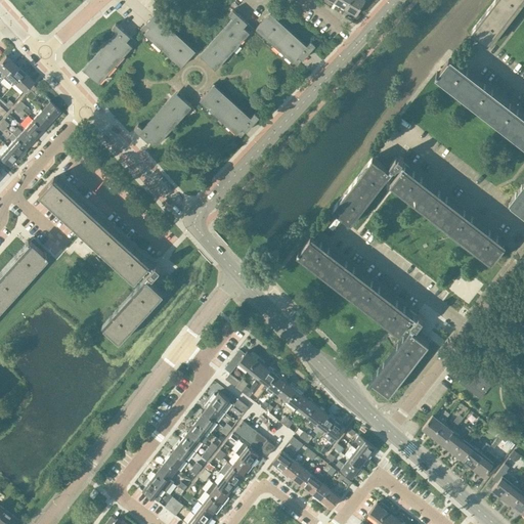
[(350,0),(346,7),(357,14),(364,0),(350,0)]
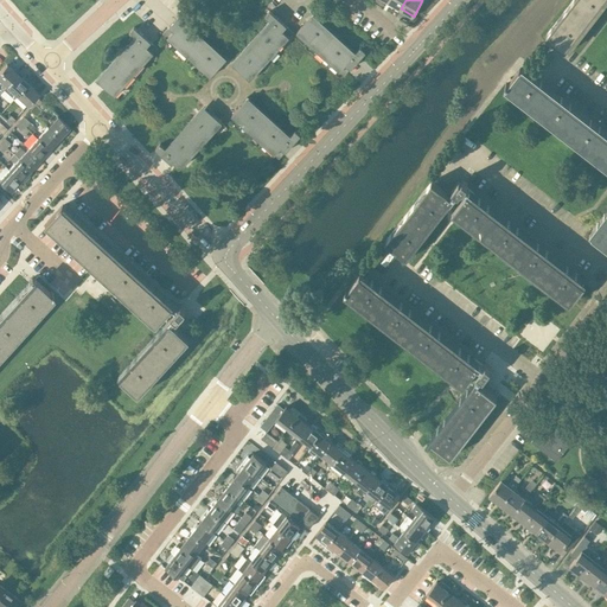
[(163,33),(210,76),(221,65),(222,66),(229,59),(185,20),(190,14),(184,10),(163,33)]
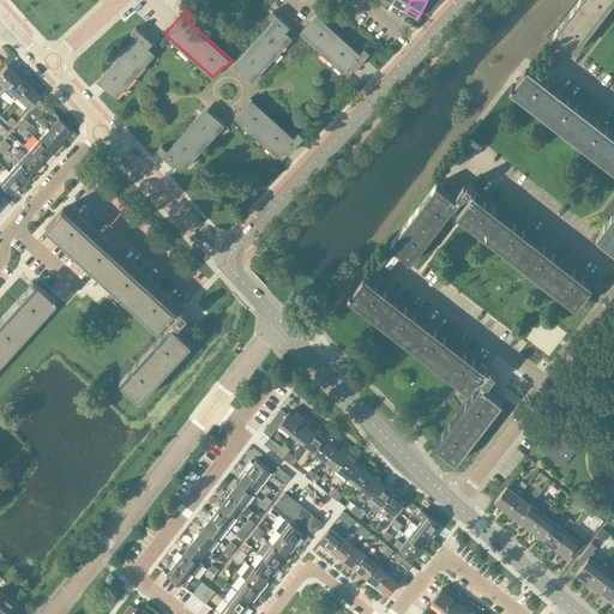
[(242,70),(253,80),(298,32),(274,11),(269,16),(274,20),(233,65),(240,72),(242,70)]
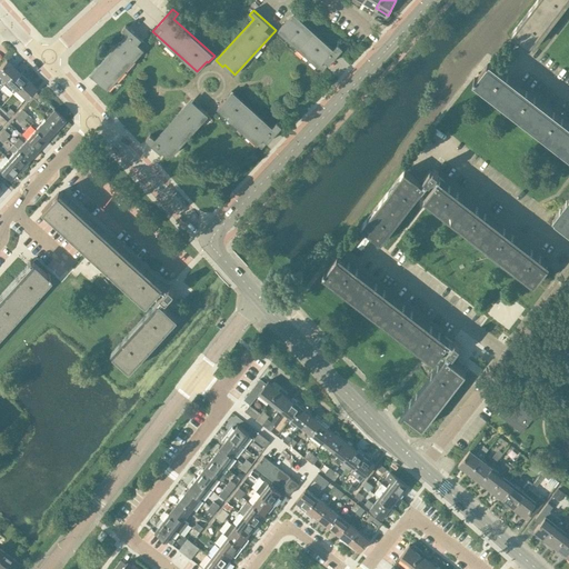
[(278,30),(322,71),(342,48),(338,45),(333,49),(292,11),(287,18),(288,20),(278,30)]
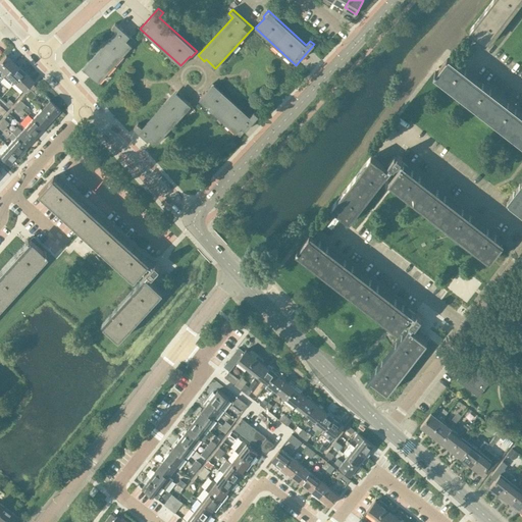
[(89,73),(99,83),(136,42),(115,22),(111,28),(116,32),(82,69),(88,74),(89,73)]
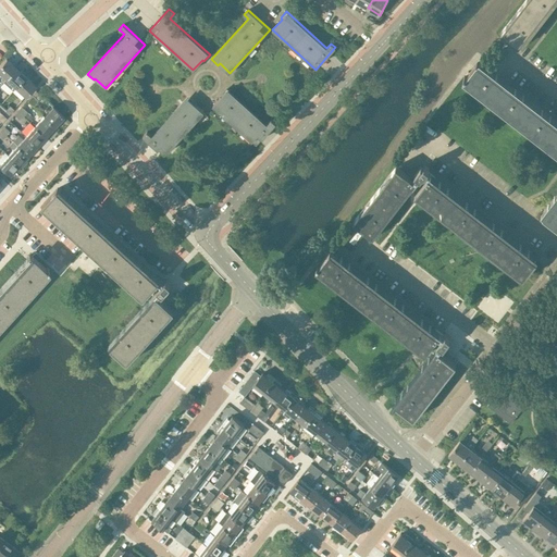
[(0,64),(0,73),(5,78),(16,67),(5,59),(0,64)]
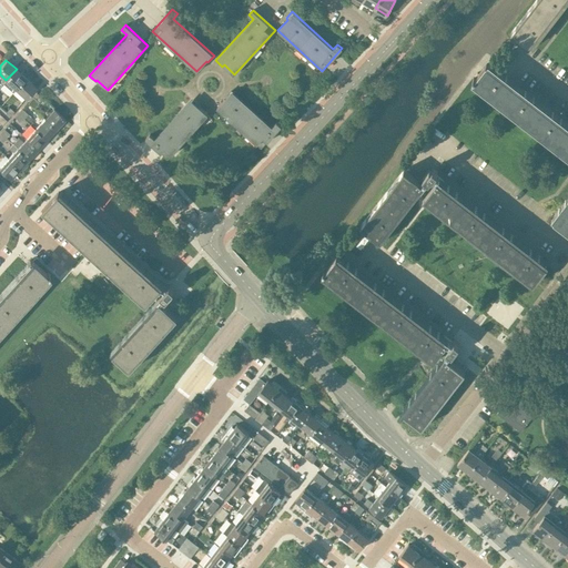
[(567,155),(567,123),(488,61),(475,78),(474,77),(473,79),(474,80),(473,82),(567,155)]
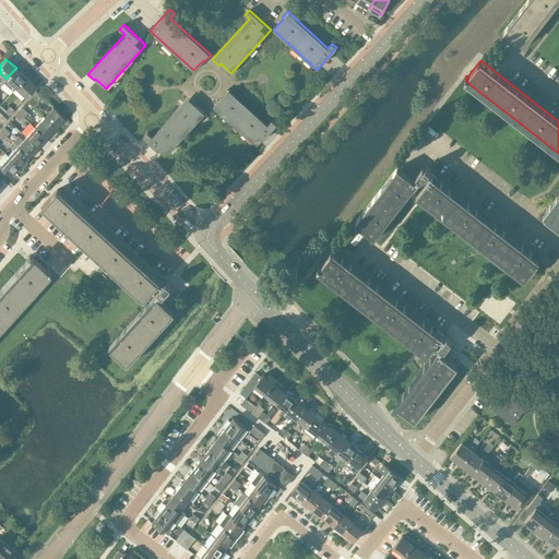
[(6,79),(15,88),(25,76),(16,68),(6,79)]
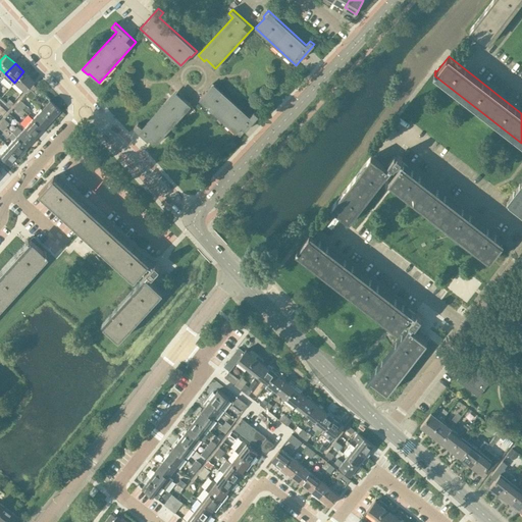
[(14,83),(23,91),(34,81),(23,71),(14,83)]
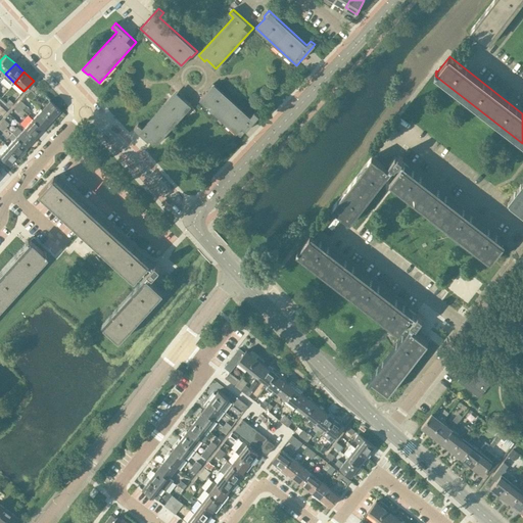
[(200,99),(240,137),(258,116),(254,112),(250,116),(212,83),(207,89),(208,90),(200,99)]
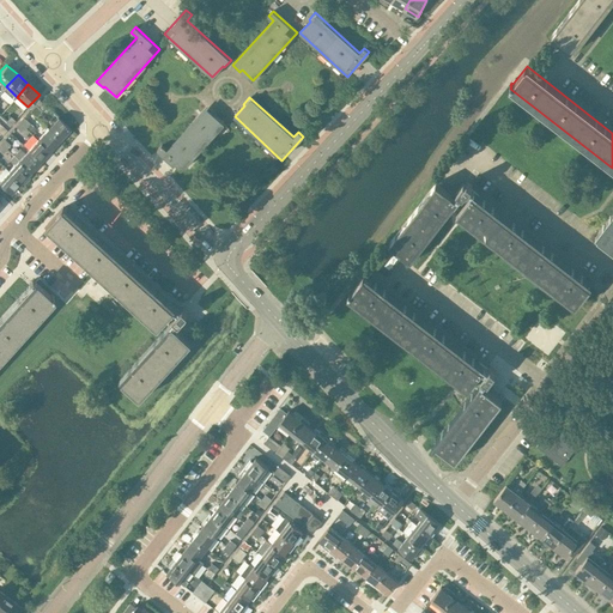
[(36,105),(42,110),(46,105),(40,101),(36,105)]
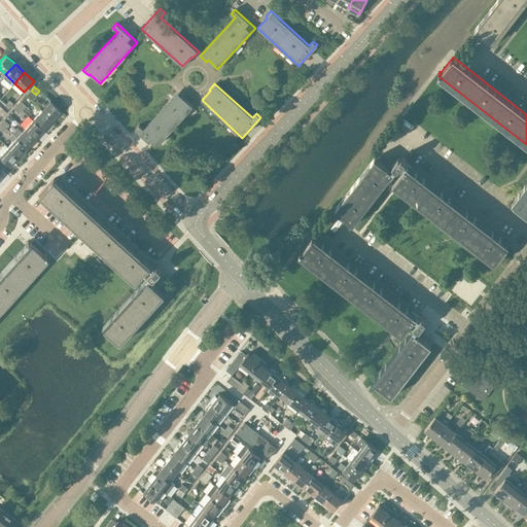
[(135,129),(155,147),(192,106),(183,98),(184,96),(178,91),(144,129),(139,125),(135,129)]
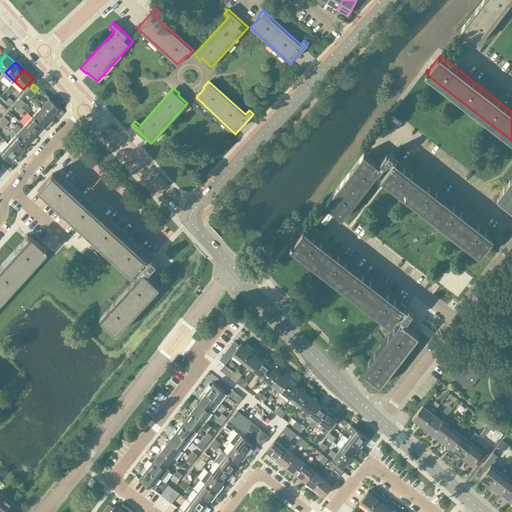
[(4,102),(8,105),(13,101),(9,97),(4,102)]
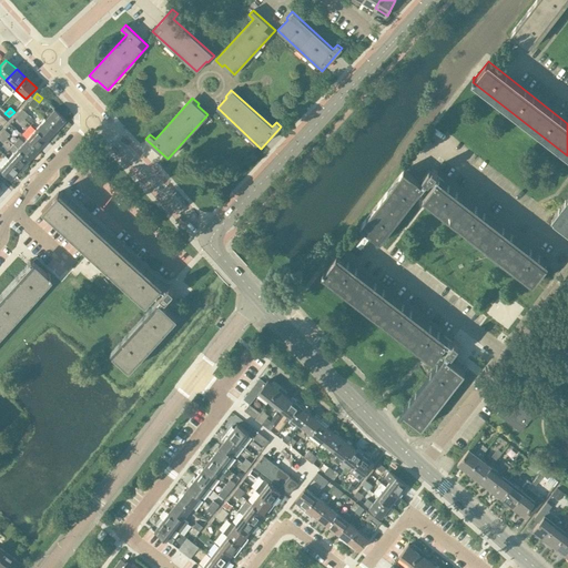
[(19,113),(24,119),(28,114),(22,109),(19,113)]
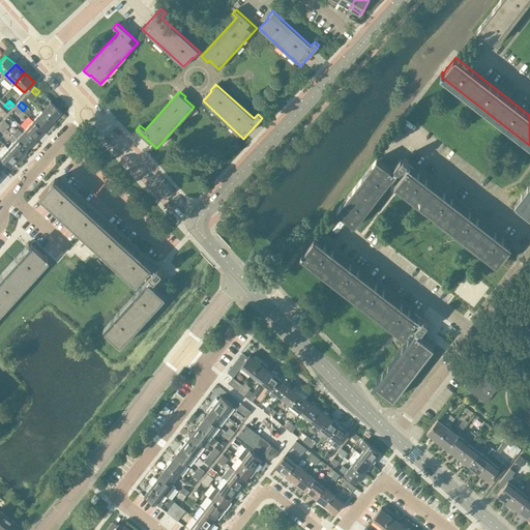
[(41,111),(52,120),(60,111),(50,101),(41,111)]
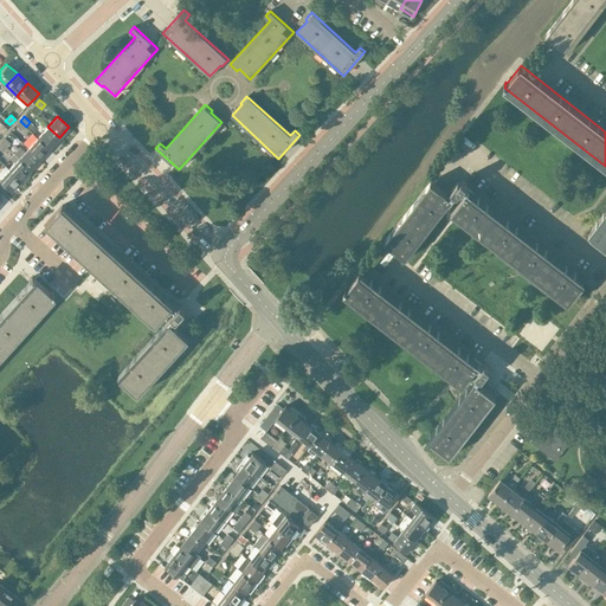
[(15,126),(21,130),(26,127),(20,121),(15,126)]
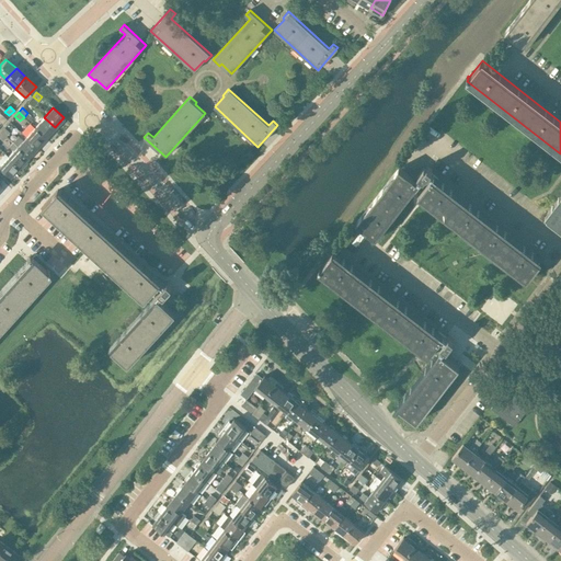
[(35,127),(46,137),(55,127),(44,117),(35,127)]
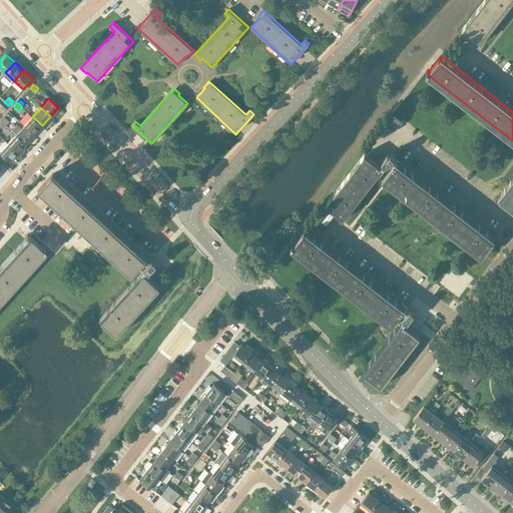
[(1,120),(5,124),(9,121),(4,116),(1,120)]
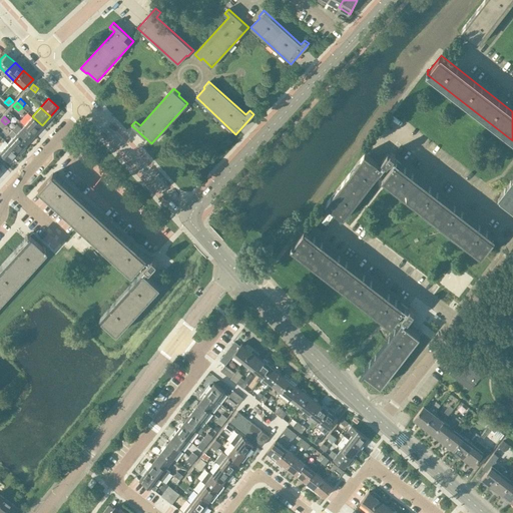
[(24,125),(34,134),(42,125),(32,116),(24,125)]
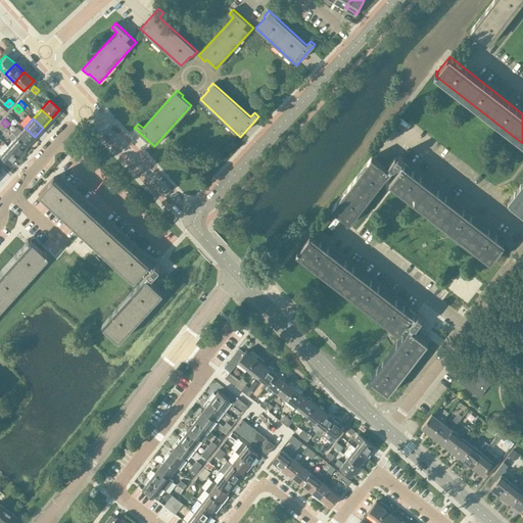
[(15,137),(27,146),(35,137),(25,128),(21,131),(17,127),(11,133),(15,137)]
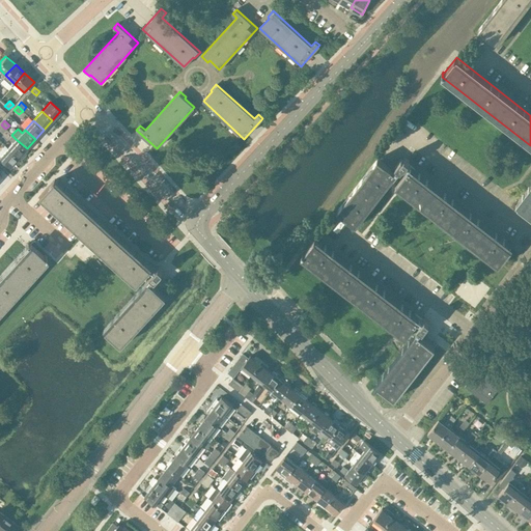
[(7,147),(19,158),(27,148),(16,139),(11,135),(8,138),(12,142),(7,147)]
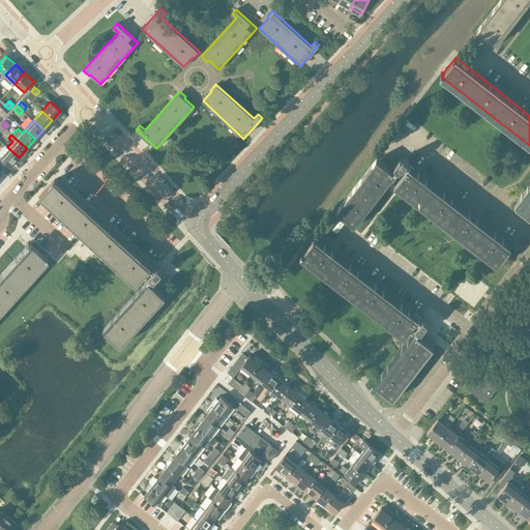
[(0,155),(0,157),(9,167),(19,157),(7,147),(0,155)]
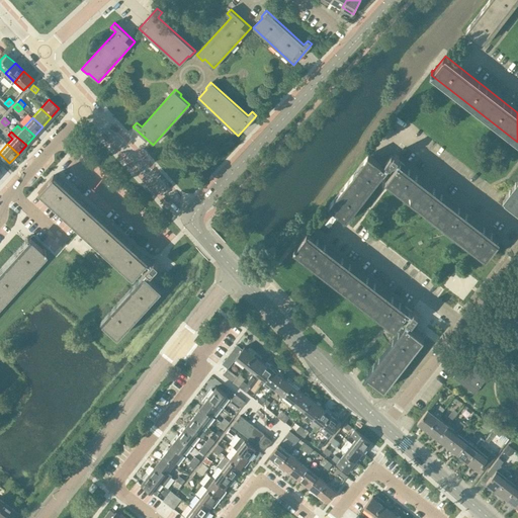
[(382,166),(386,169),(389,171),(392,173),(399,164),(396,162),(397,159),(399,157),(395,153),(393,156),(392,155),(382,166)]
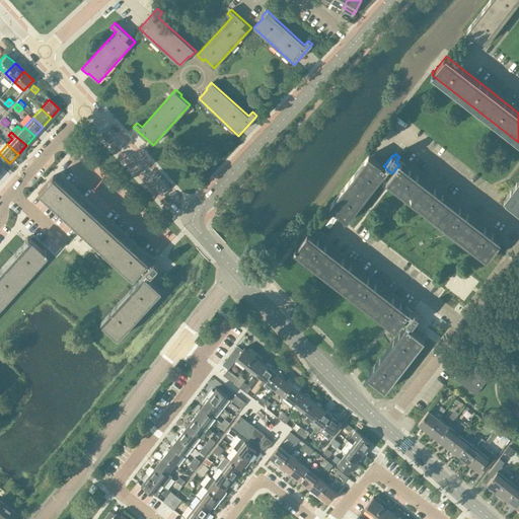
[(387,169),(383,166),(369,155),(329,206),(335,210),(342,215),(348,220),(380,179),(387,169)]
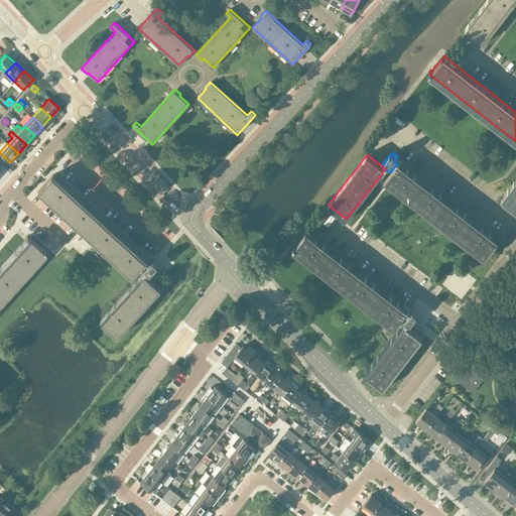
[(390,183),(485,258),(499,239),(395,158),(394,161),(397,163),(390,172),(384,179),(390,183)]
